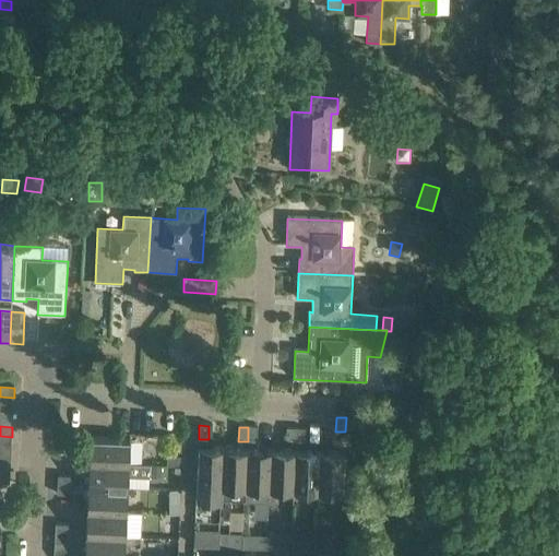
[(258,428),(248,427),(248,441),(257,441),(258,428)]
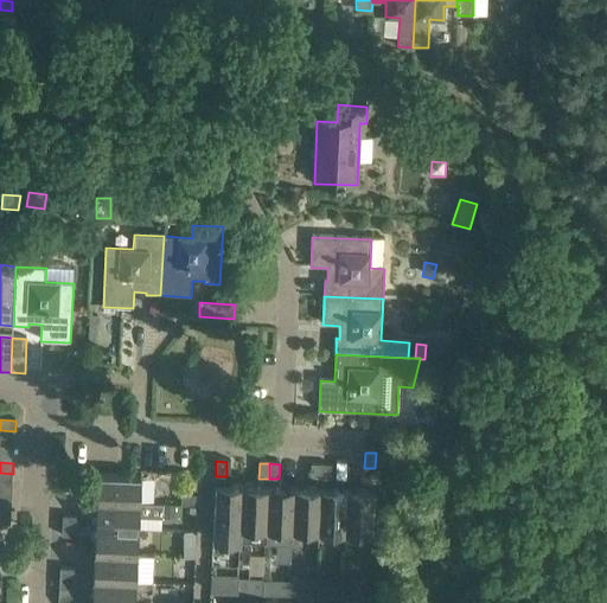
[(321,481),(321,466),(312,466),(311,481),(321,481)]
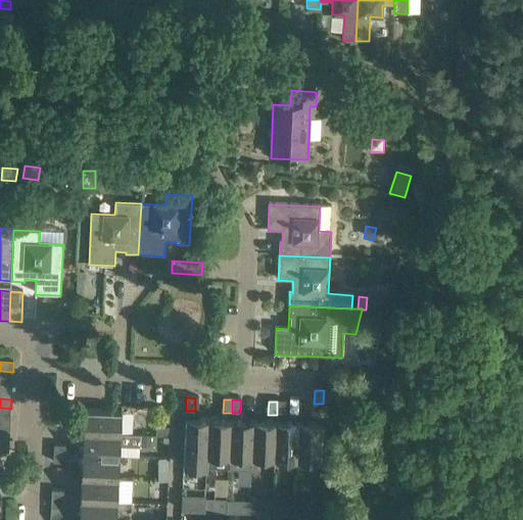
[(286,403),(277,402),(277,415),(285,415),(286,403)]
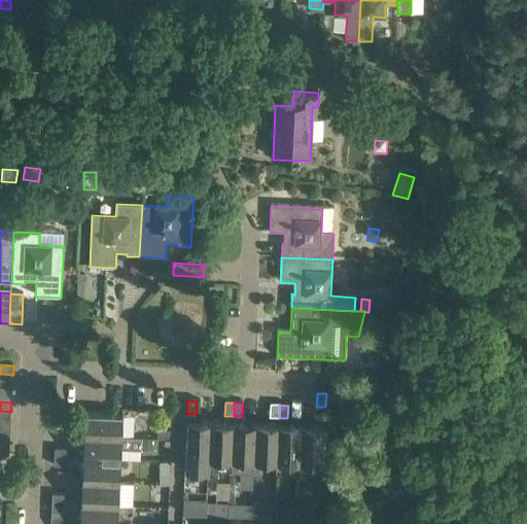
[(0,419),(10,420),(11,412),(0,411),(0,419)]
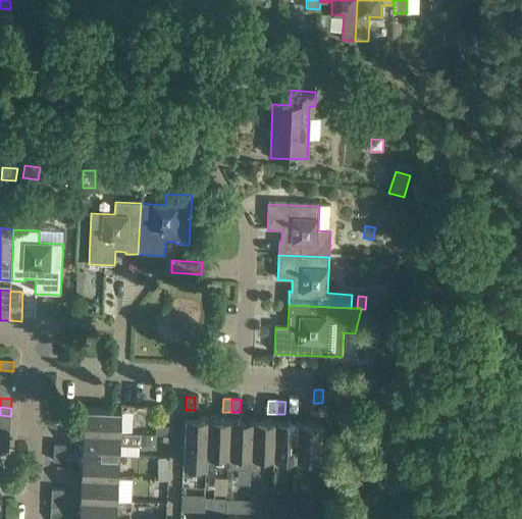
[(85,410),(84,432),(120,433),(121,412),(85,410)]
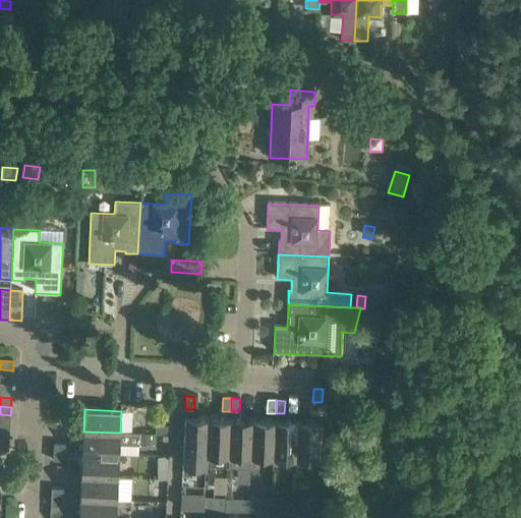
[(172,413),(160,413),(160,421),(171,422),(172,413)]
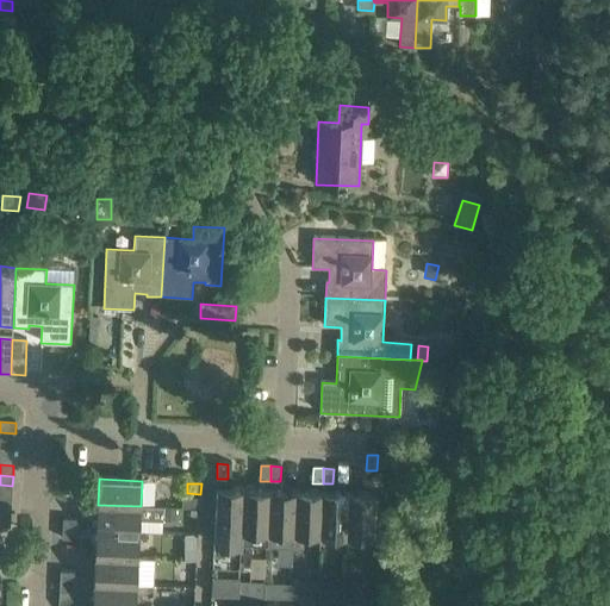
[(241,547),(243,489),(217,488),(213,545),(241,547)]
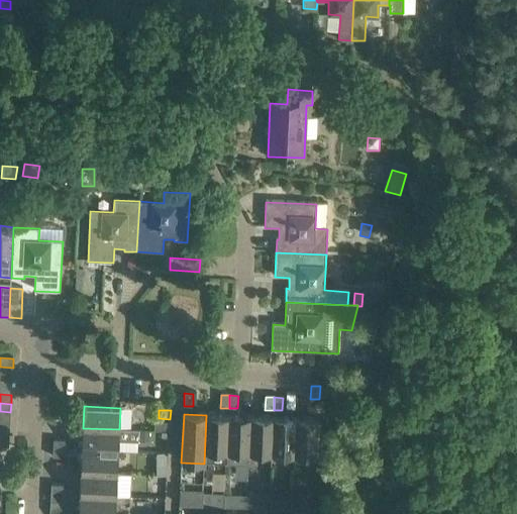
[(227,465),(227,452),(226,452),(228,416),(206,415),(204,464),(227,465)]
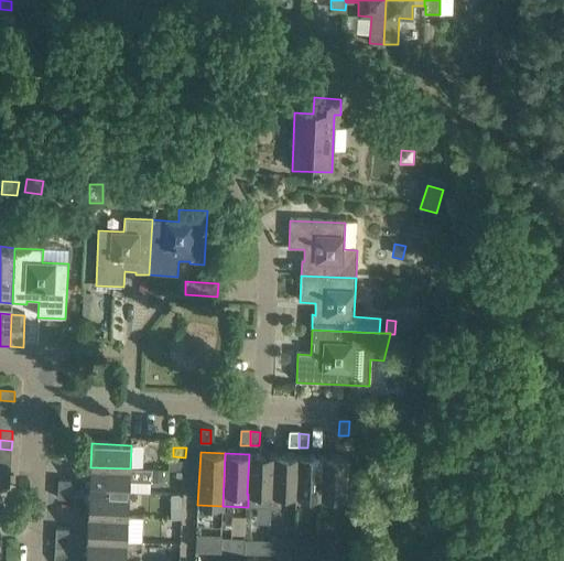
[(271,508),(271,495),(273,455),(249,454),(247,494),(248,494),(248,507),(271,508)]
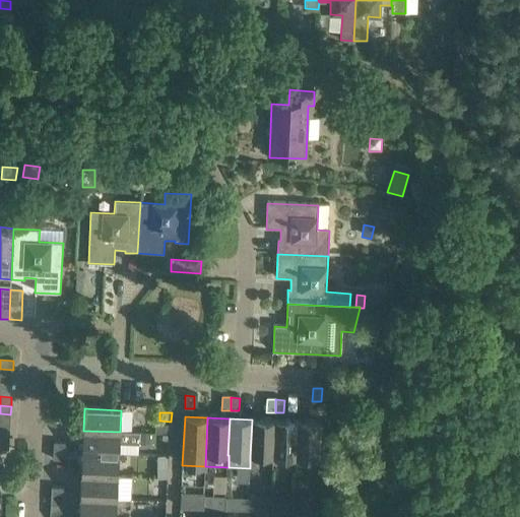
[(252,419),(250,456),(272,457),(274,419),(252,419)]
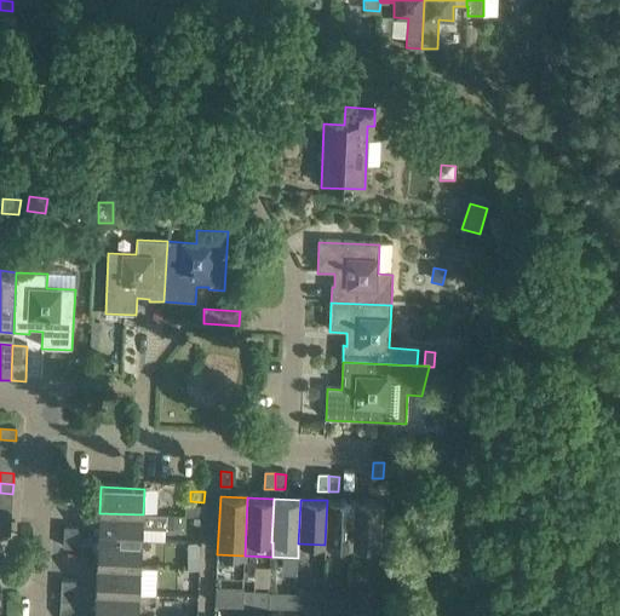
[(325,545),(352,546),(354,501),(327,500),(325,545)]
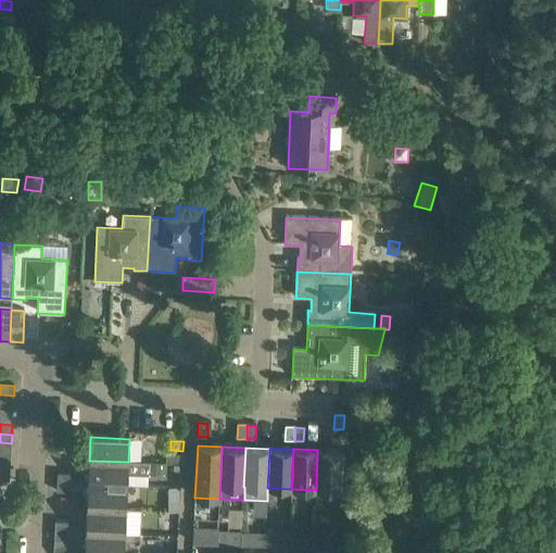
[(317,450),(316,490),(340,491),(342,451),(317,450)]
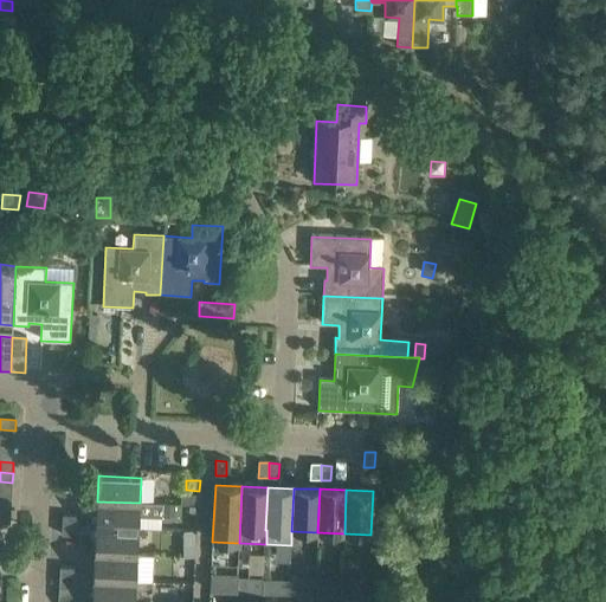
[(181,506),(195,506),(195,496),(181,496),(181,506)]
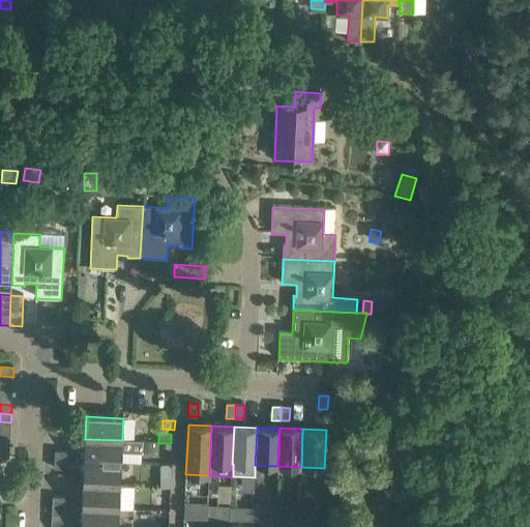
[(122,441),(122,440),(85,439),(84,462),(121,463),(121,454),(142,455),(143,442),(122,441)]
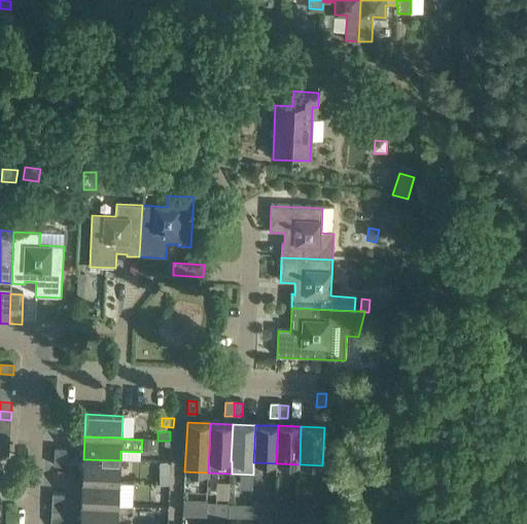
[(142,440),(142,451),(151,451),(152,441),(142,440)]
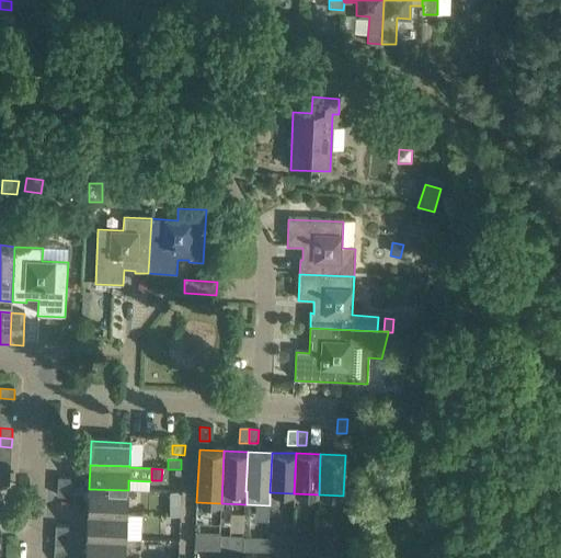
[(10,477),(0,476),(0,486),(10,487),(10,477)]
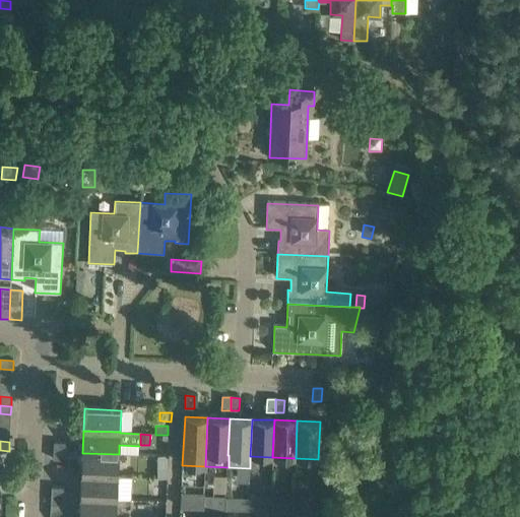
[(54,444),(54,452),(66,453),(67,444),(54,444)]
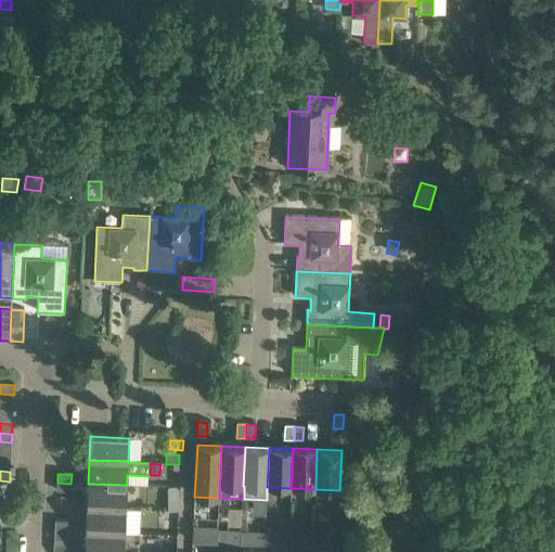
[(71,492),(71,484),(57,483),(56,492),(71,492)]
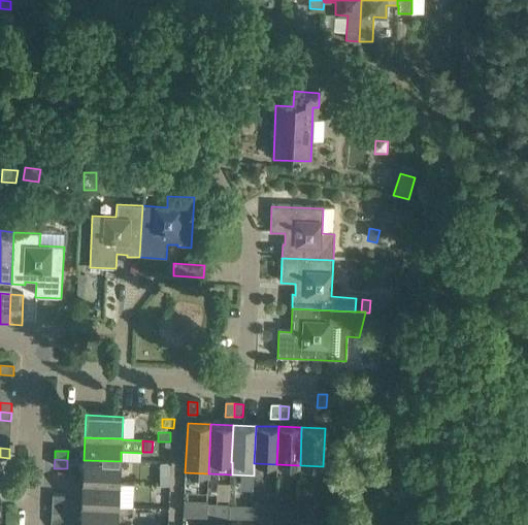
[(83,483),(120,485),(121,461),(84,460),(83,483)]
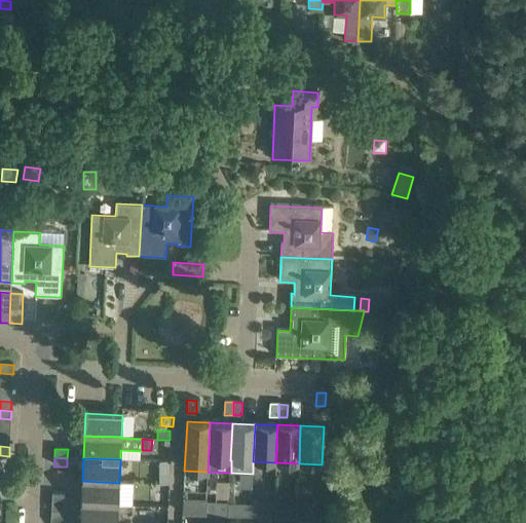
[(172,462),(161,461),(160,475),(171,476),(172,462)]
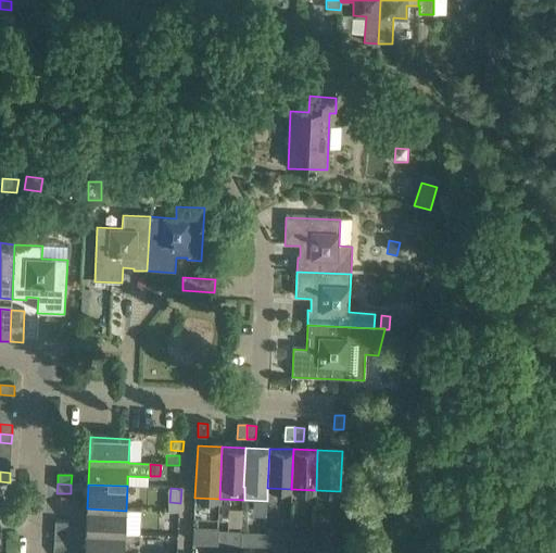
[(87,508),(86,532),(125,535),(126,511),(87,508)]
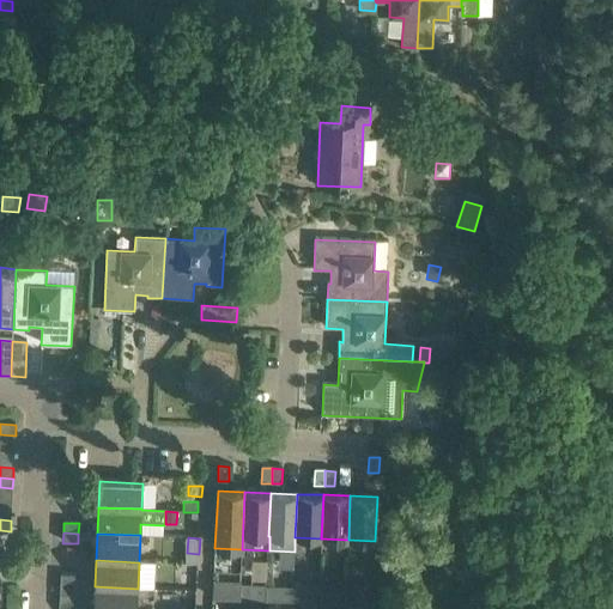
[(61,576),(60,585),(76,586),(77,576),(61,576)]
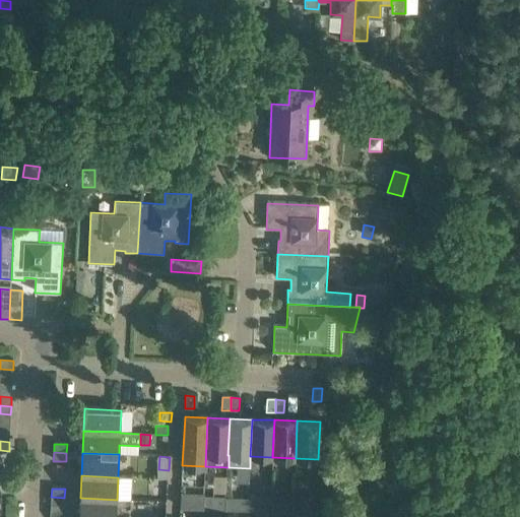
[(203,497),(203,496),(181,495),(181,509),(203,509),(203,497)]
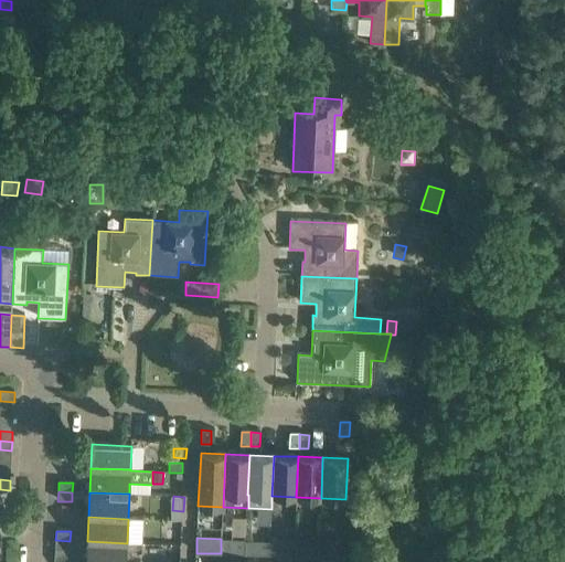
[(70,551),(70,541),(55,540),(55,550),(70,551)]
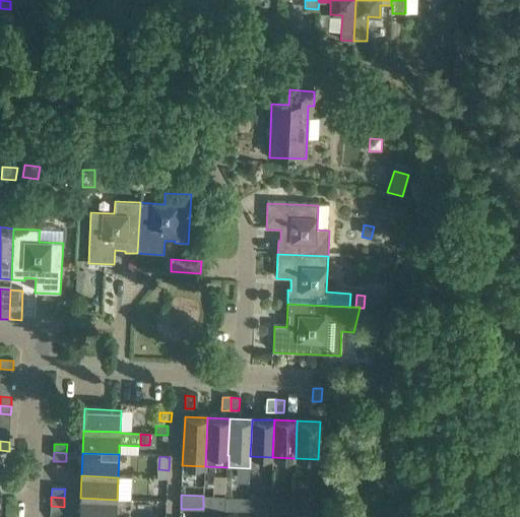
[(115,516),(117,500),(80,498),(78,516),(115,516)]
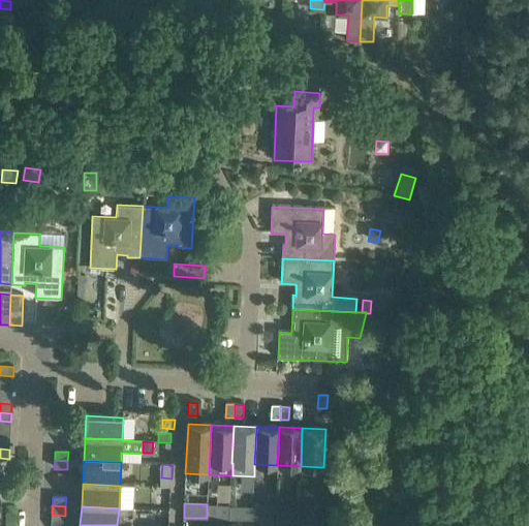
[(301,523),(321,523),(321,508),(301,508),(301,523)]
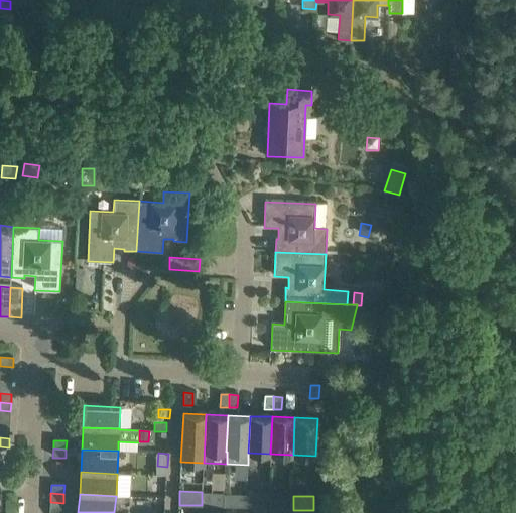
[(258,497),(247,497),(246,508),(257,509),(258,497)]
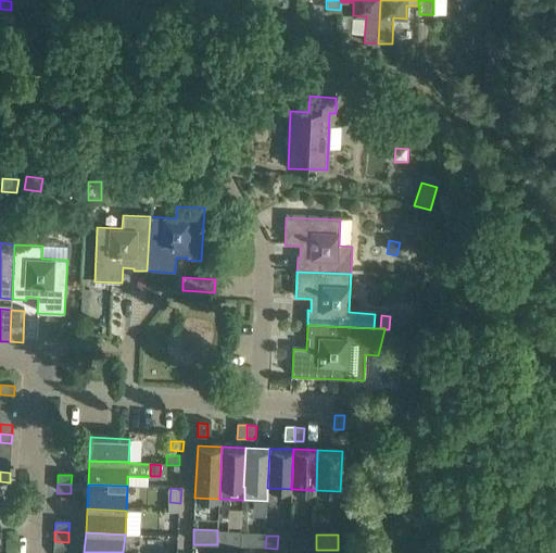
[(289,538),(289,549),(313,549),(313,538),(289,538)]
